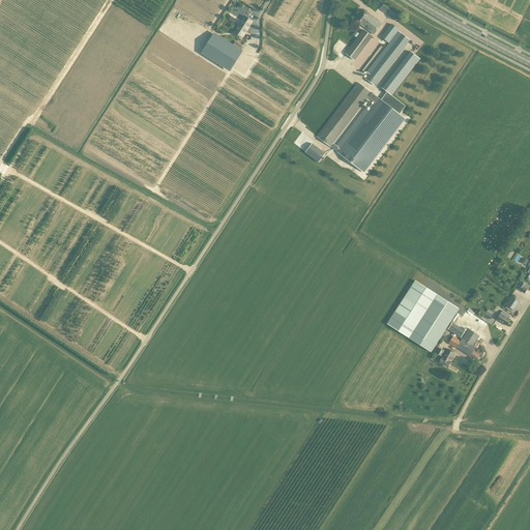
[(383,4),(380,8),(386,12),(389,8),(383,4)]
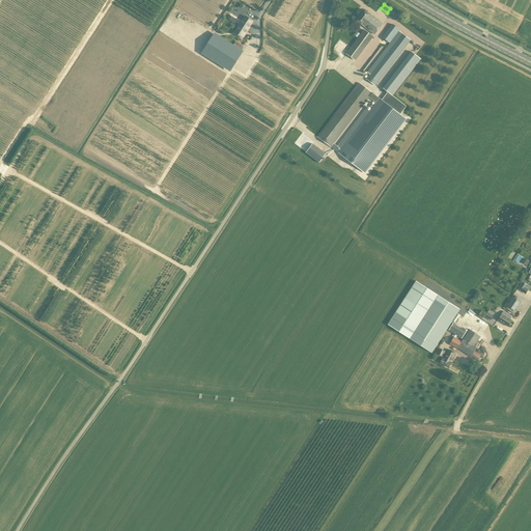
[(399,16),(391,9),(387,15),(396,21),(399,16)]
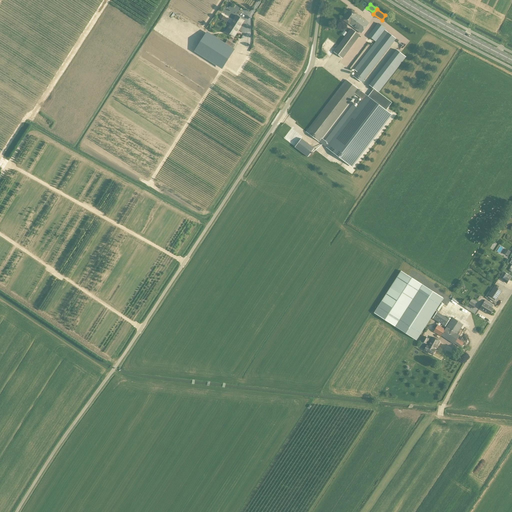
[(369,23),(351,10),(344,20),(361,33),(369,23)]
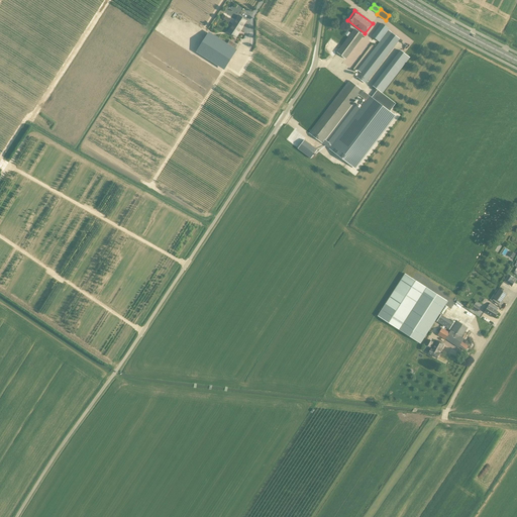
[(243,27),(242,26),(246,20),(238,15),(228,32),(236,37),(243,27)]
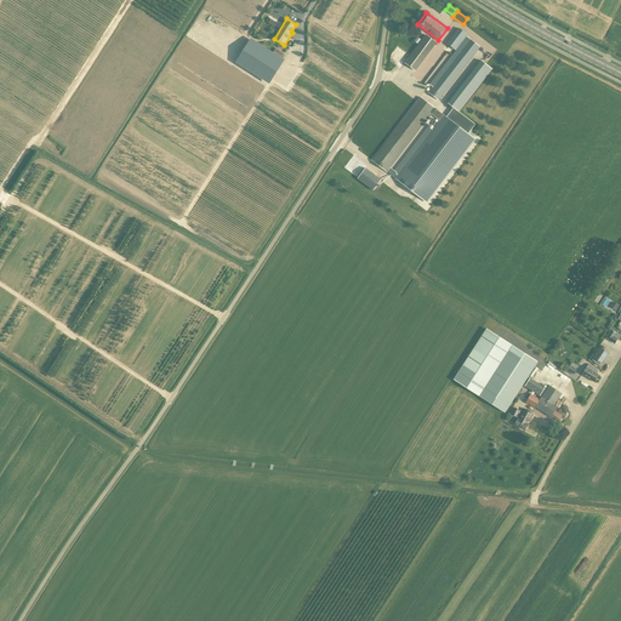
[(459,28),(448,44),(456,51),(467,36),(468,35),(459,28)]
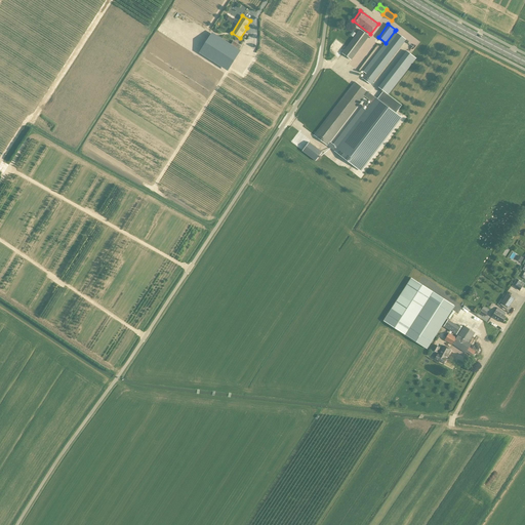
[(369,36),(360,30),(342,53),(351,59),(369,36)]
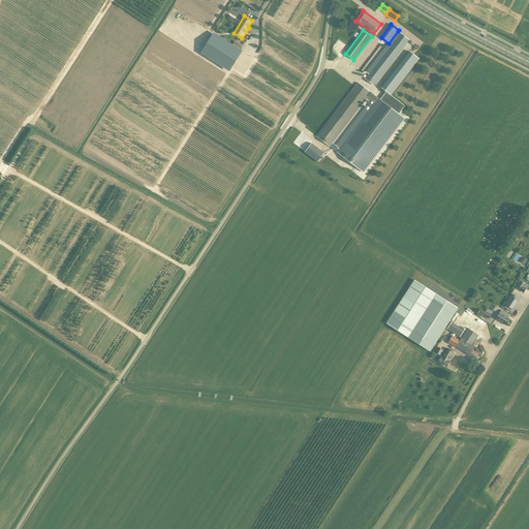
[(374,86),(375,84),(409,40),(398,31),(389,43),(366,72),(368,74),(365,79),(374,86)]
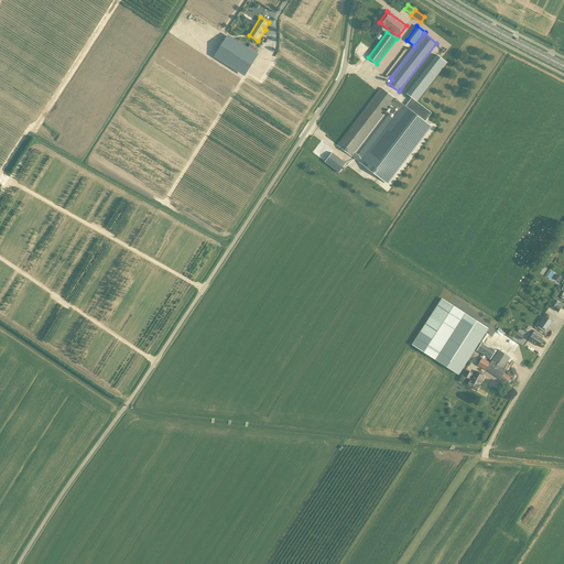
[(228,36),(216,55),(245,74),(257,54),(228,36)]
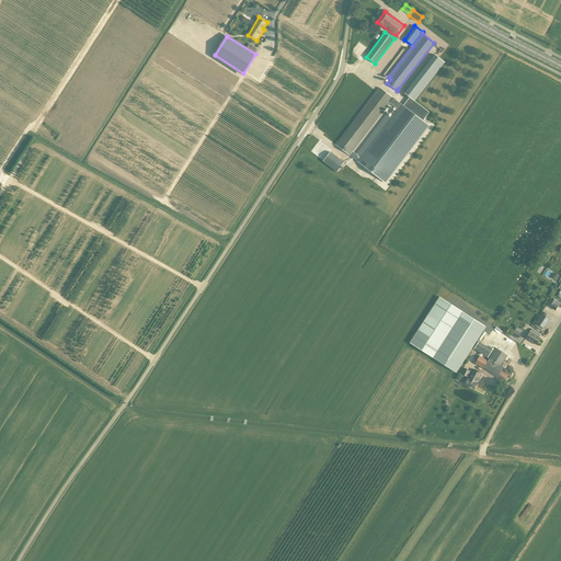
[(259,79),(270,59),(260,54),(249,73),(259,79)]
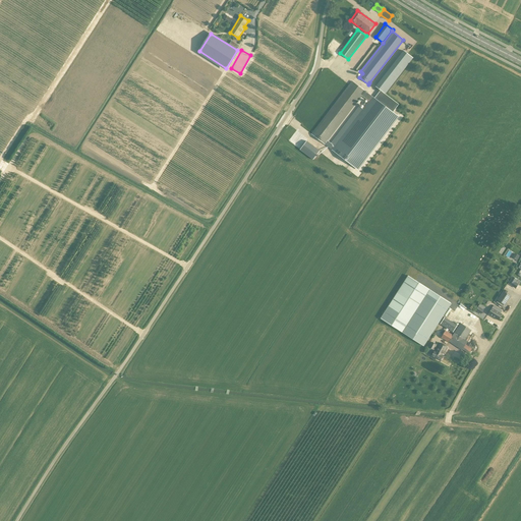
[(404,52),(375,88),(385,95),(413,58),(404,52)]
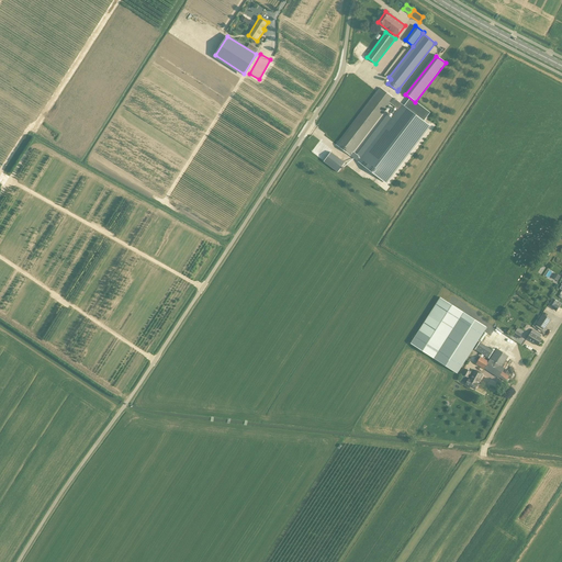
[(431,114),(416,102),(412,99),(405,107),(381,88),(380,88),(336,145),(350,156),(391,103),(398,110),(359,163),(385,182),(429,125),(425,122),(431,114)]
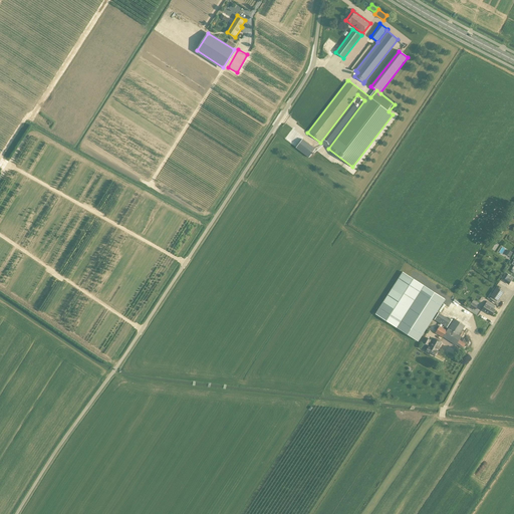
[(315,149),(302,140),(296,148),(309,158),(315,149)]
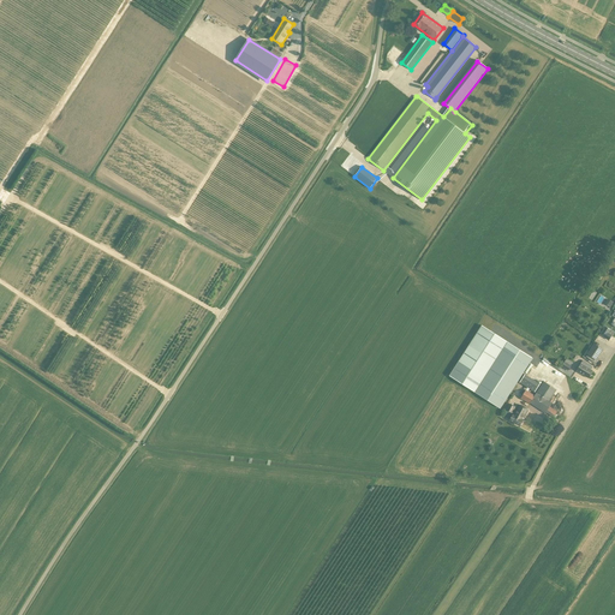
[(482,326),(449,376),(500,408),(532,358),(482,326)]
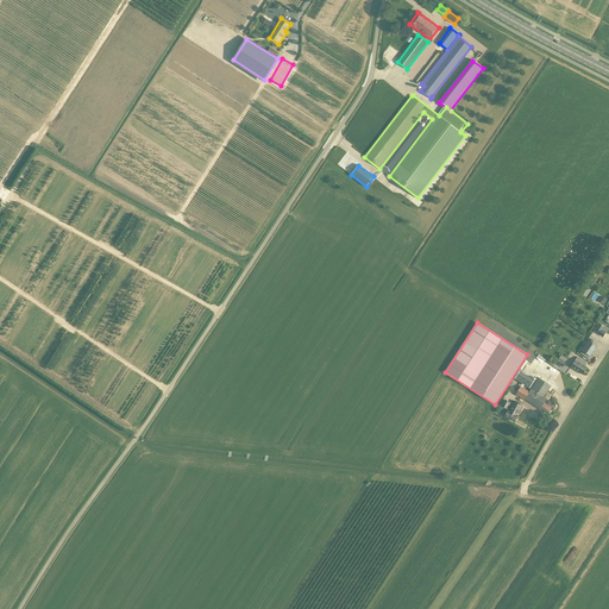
[(603,337),(606,332),(602,330),(604,327),(600,324),(595,332),(603,337)]
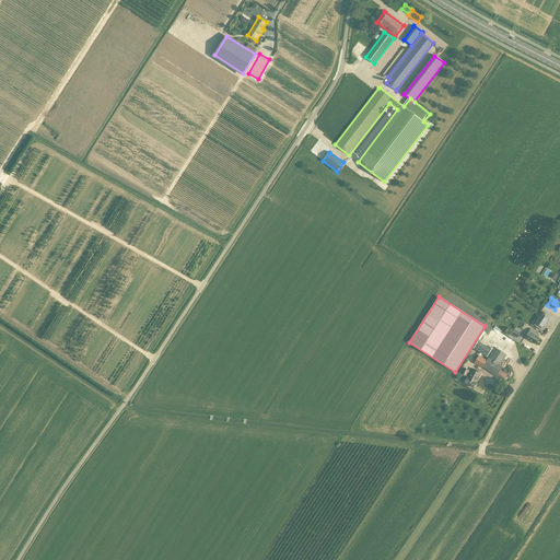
[(544,315),(545,313),(541,312),(539,315),(535,323),(541,327),(548,318),(544,315)]
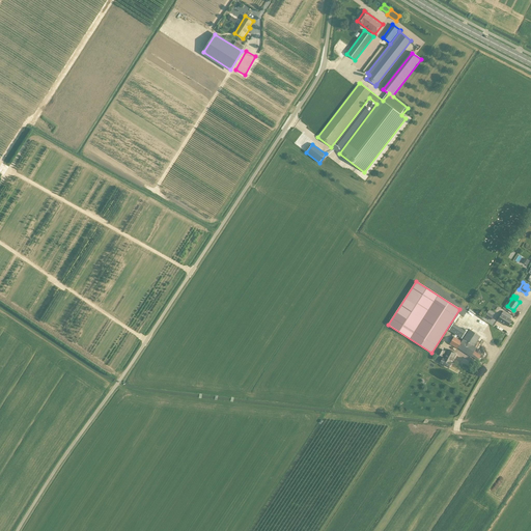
[(503,311),(497,320),(508,327),(511,320),(510,319),(511,316),(507,314),(503,311)]
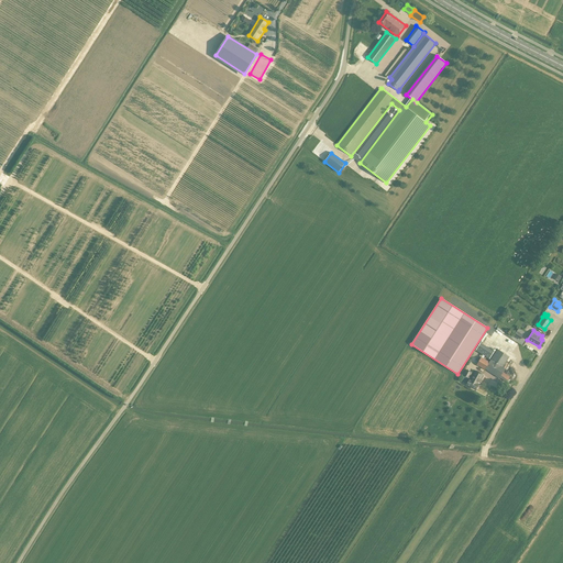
[(475,350),(489,359),(494,352),(481,343),(475,350)]
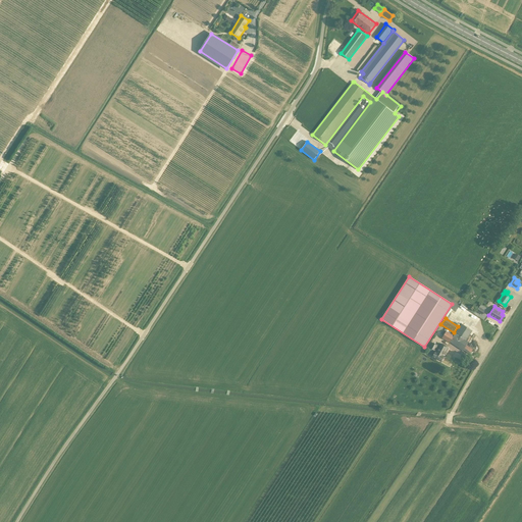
[(455,333),(454,335),(447,331),(441,338),(450,343),(462,351),(463,350),(469,355),(472,350),(466,346),(468,342),(466,341),(472,330),(461,323),(455,333)]
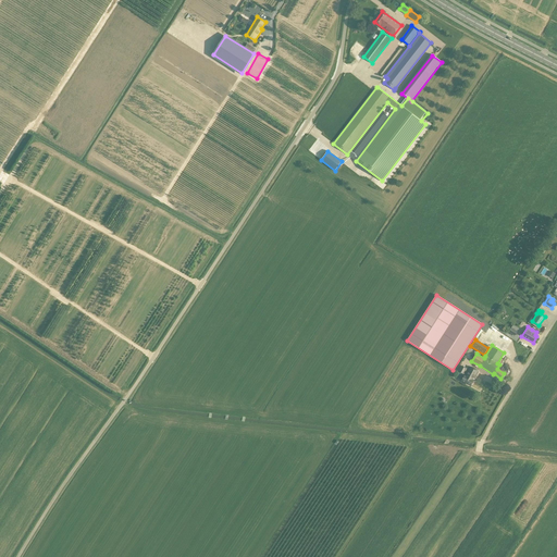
[(460,380),(461,381),(470,385),(478,371),(469,367),(467,371),(466,370),(467,369),(461,366),(458,372),(463,374),(463,373),(465,374),(465,375),(462,375),(460,380)]
